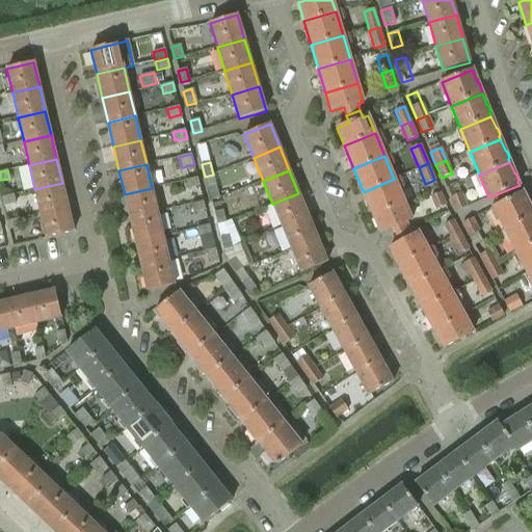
[(187,189),(200,186),(197,178),(185,181),(187,189)]
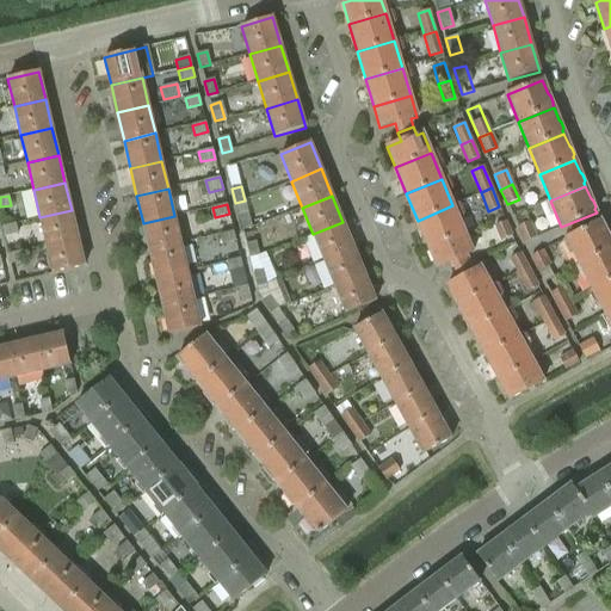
[(418,221),(429,247),(464,233),(452,205),(418,221)]
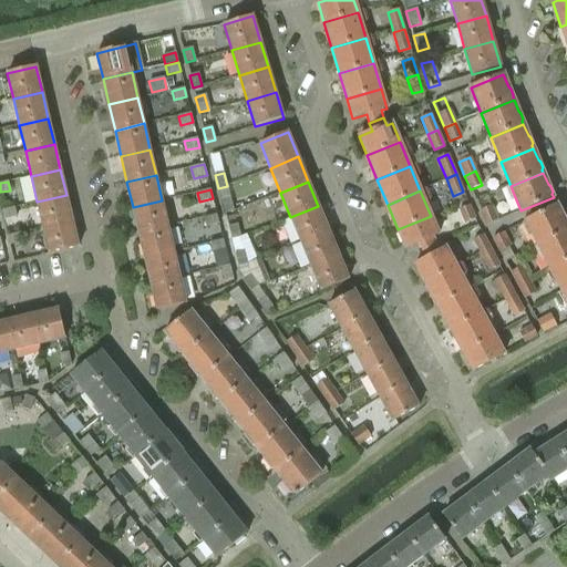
[(43,227),(72,220),(66,195),(37,202),(43,227)]
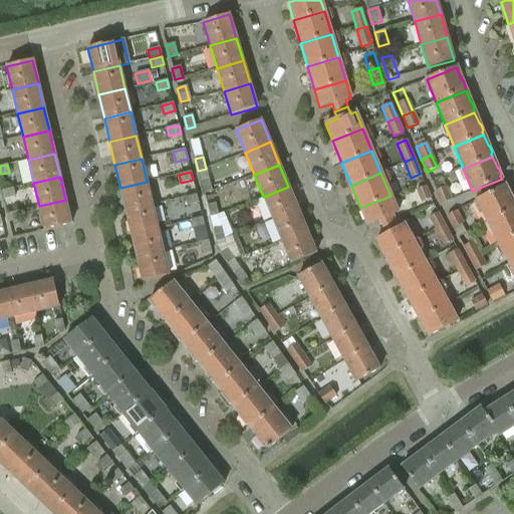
[(201,182),(204,194),(212,192),(209,180),(201,182)]
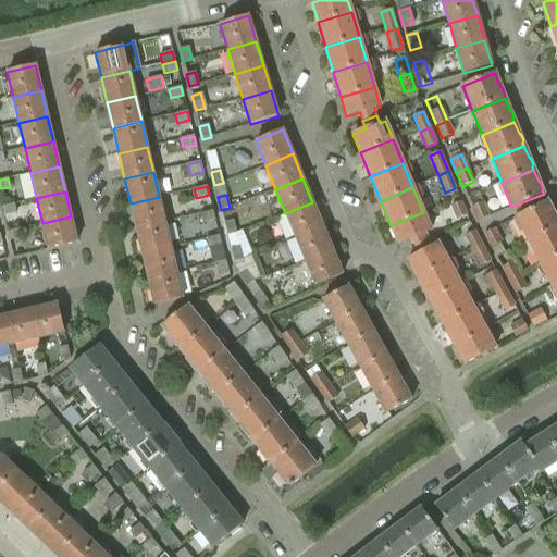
[(136,229),(164,222),(159,197),(131,203),(136,229)]
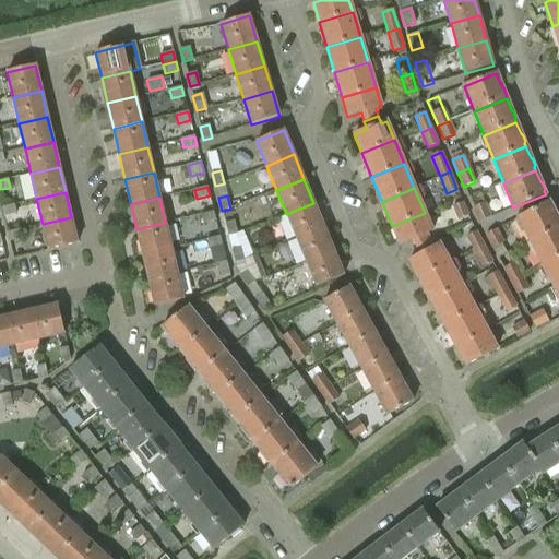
[(458,219),(468,215),(463,202),(452,206),(458,219)]
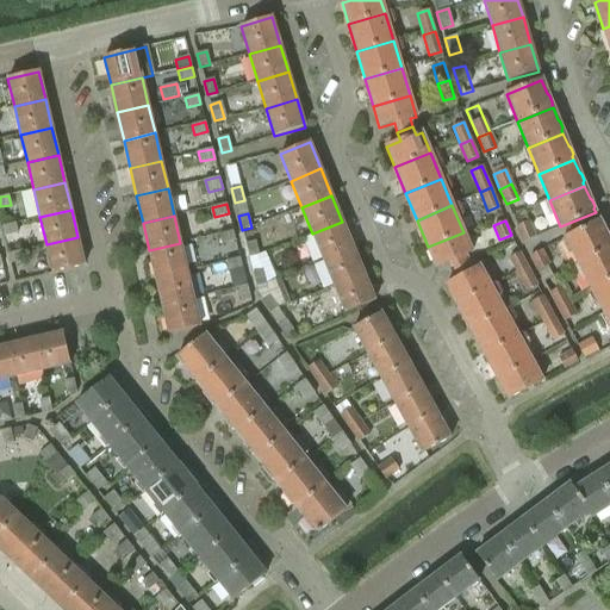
[(579,265),(609,248),(609,238),(608,235),(605,232),(599,221),(565,238),(579,265)]
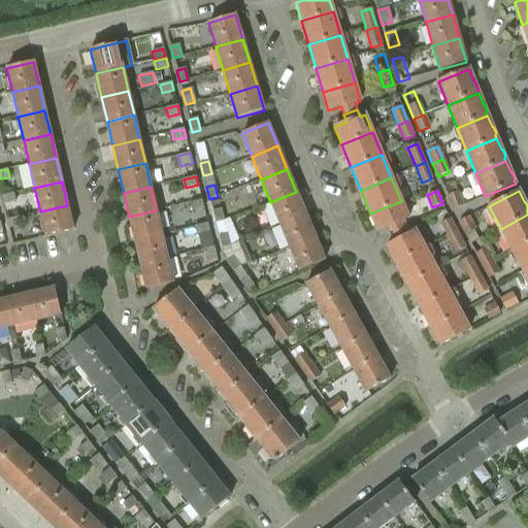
[(296,192),(270,202),(279,225),(305,215),(296,192)]
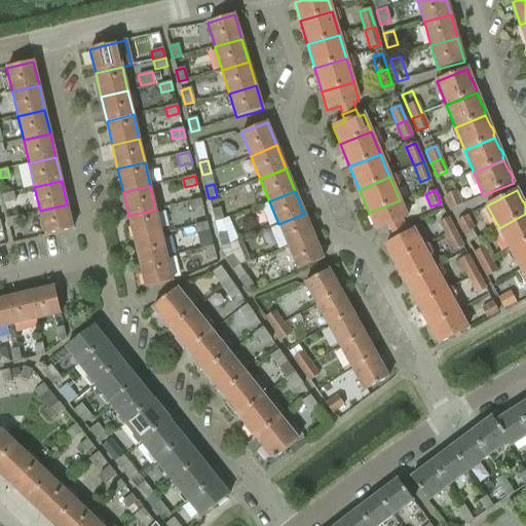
[(455,191),(445,195),(450,209),(460,204),(455,191)]
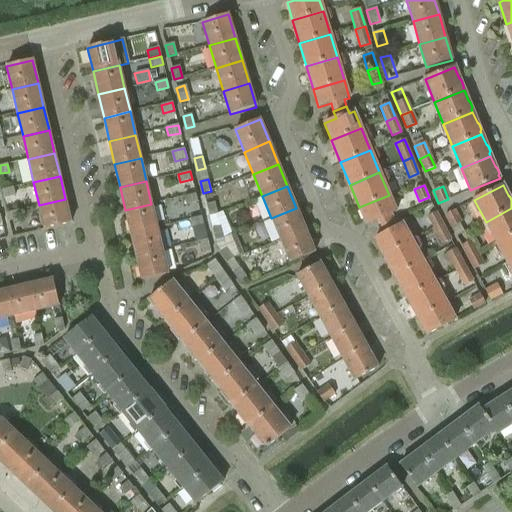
[(1,190),(3,198),(15,195),(13,187),(1,190)]
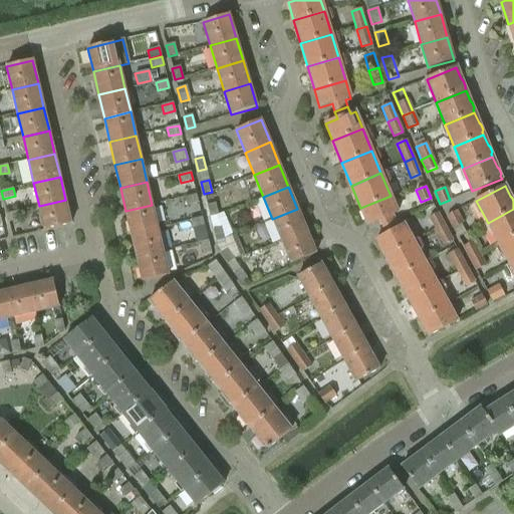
[(187,206),(199,203),(197,195),(185,198),(187,206)]
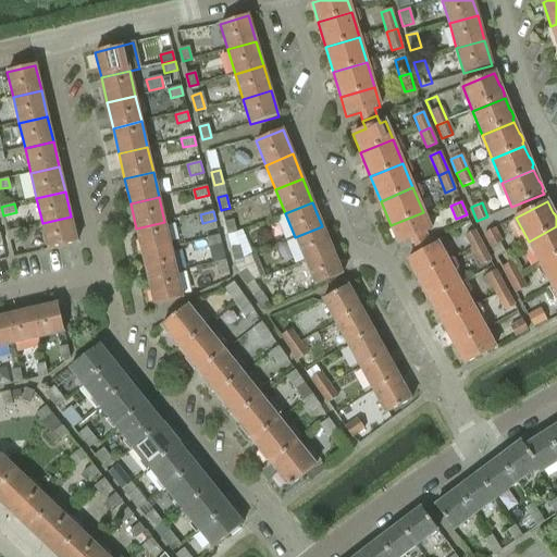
[(431,231),(423,212),(391,225),(398,244),(411,238),(415,246),(429,239),(425,233),(431,231)]
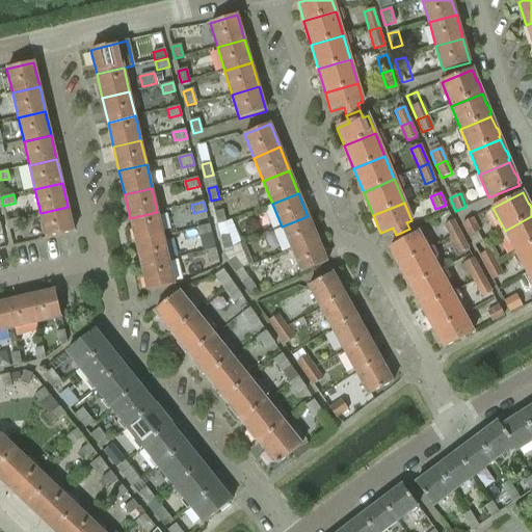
[(68,207),(41,213),(46,238),(74,232),(68,207)]
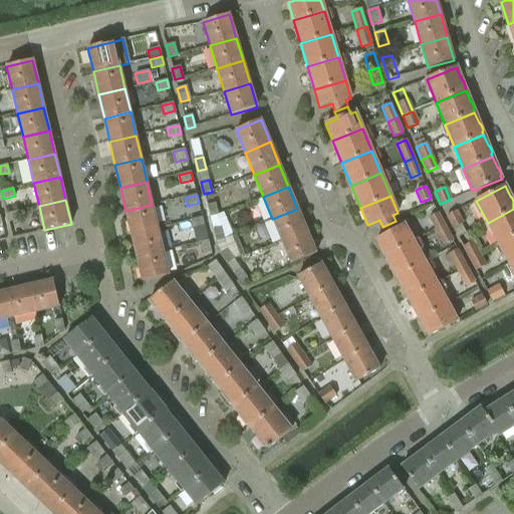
[(207,206),(210,217),(218,215),(215,203),(207,206)]
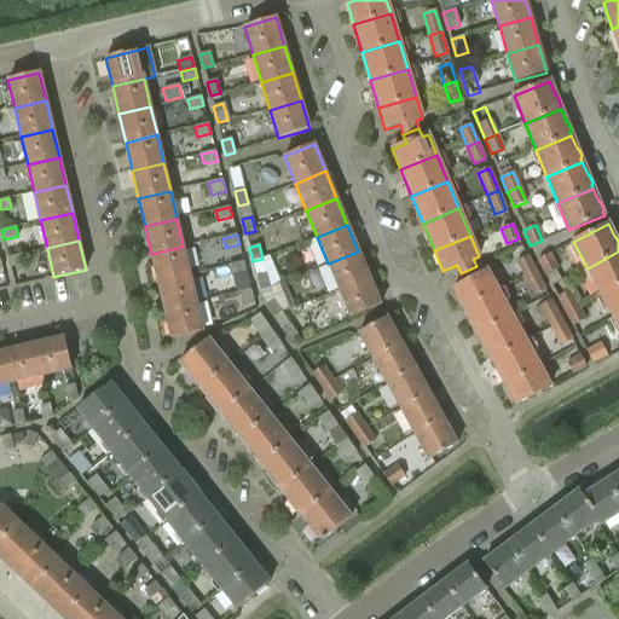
[(158,282),(190,275),(183,247),(151,254),(158,282)]
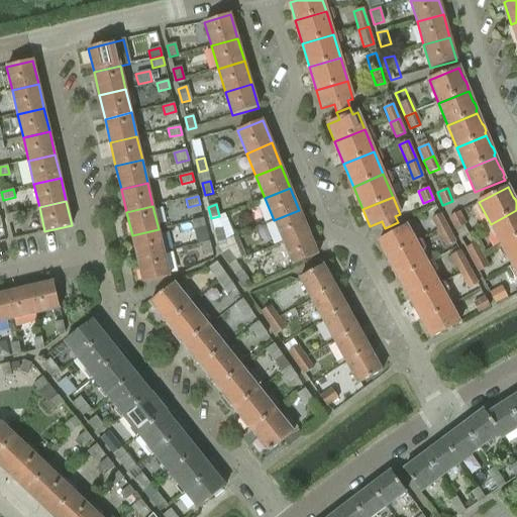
[(299,210),(274,220),(283,242),(308,232),(299,210)]
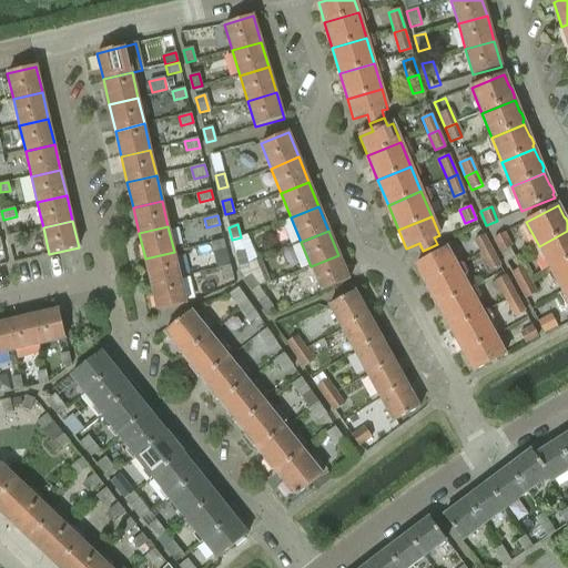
[(551,270),(567,260),(567,231),(539,246),(551,270)]
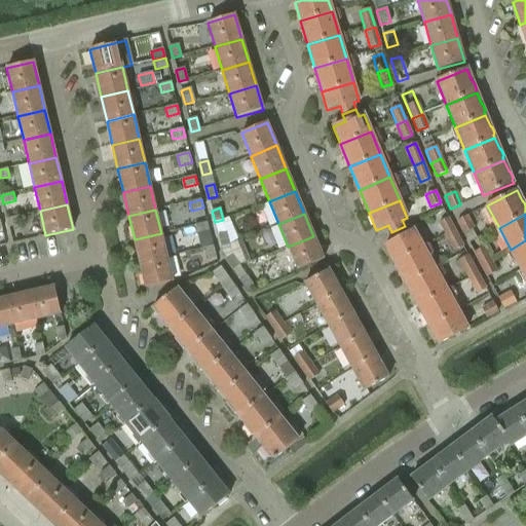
[(6,219),(8,227),(21,224),(19,216),(6,219)]
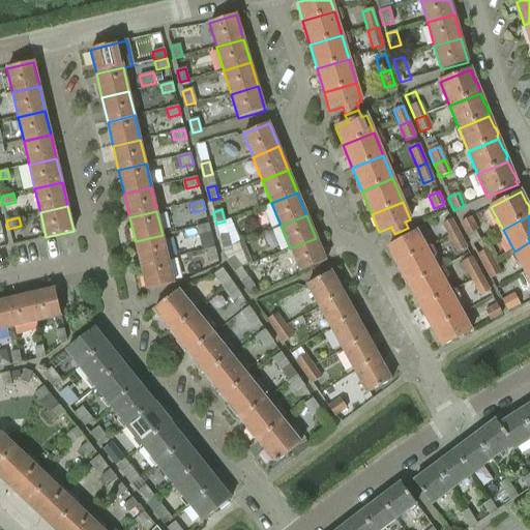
[(461,223),(467,235),(476,230),(470,217),(461,223)]
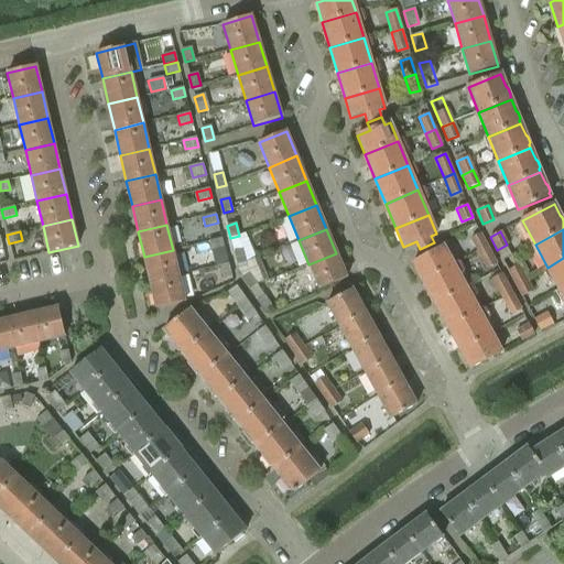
[(479,255),(488,249),(480,234),(470,239),(479,255)]
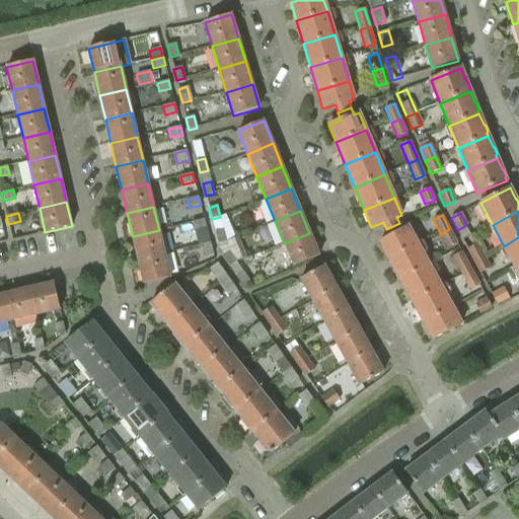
[(195,230),(206,227),(204,219),(193,222),(195,230)]
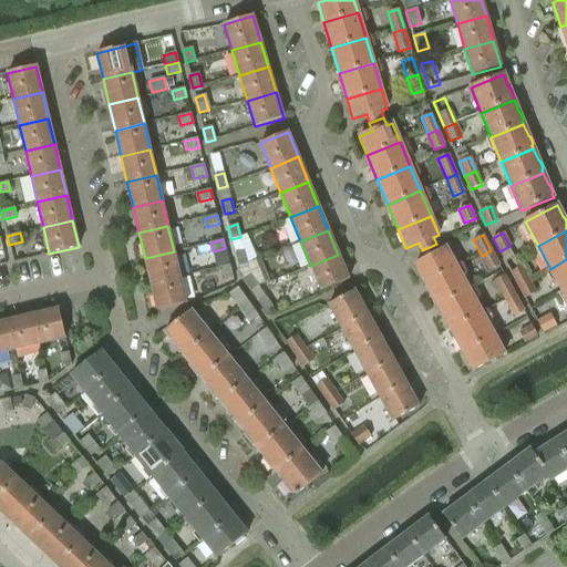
[(440,250),(436,244),(422,250),(426,258),(414,265),(424,282),(455,266),(445,248),(440,250)]
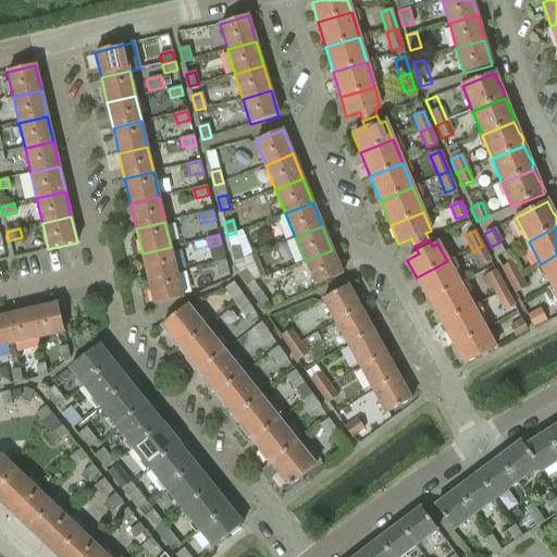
[(239,246),(231,248),(234,261),(243,259),(239,246)]
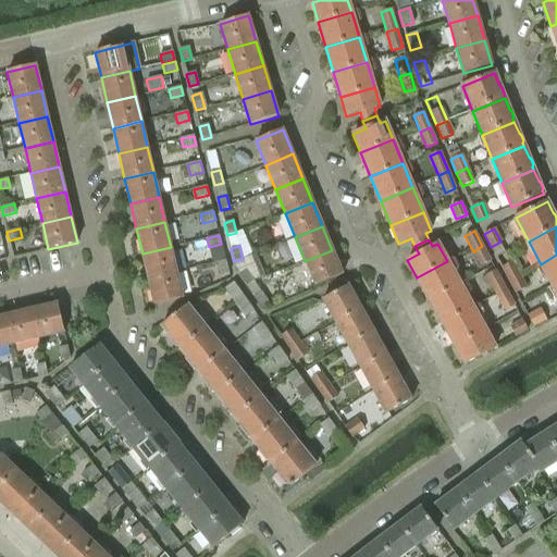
[(482,246),(473,251),(481,265),(490,261),(482,246)]
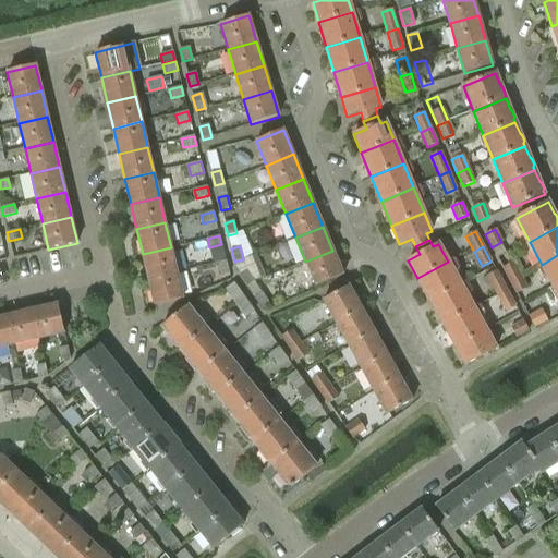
[(148,279),(177,273),(171,247),(143,254),(148,279)]
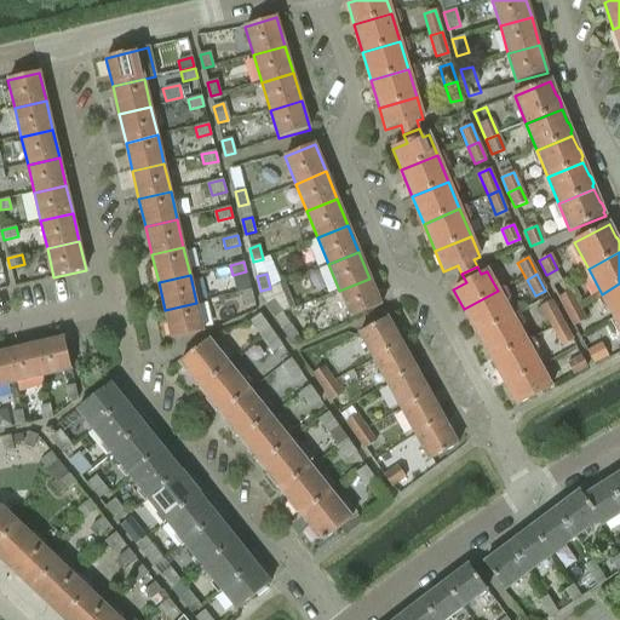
[(369,279),(339,291),(351,319),(382,305),(369,279)]
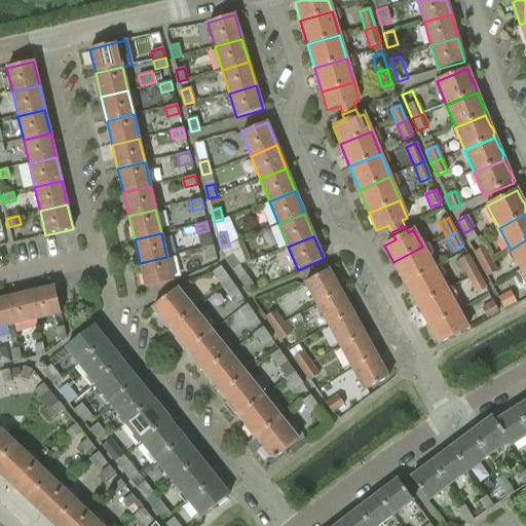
[(522,271),(525,268),(525,240),(511,250),(522,271)]
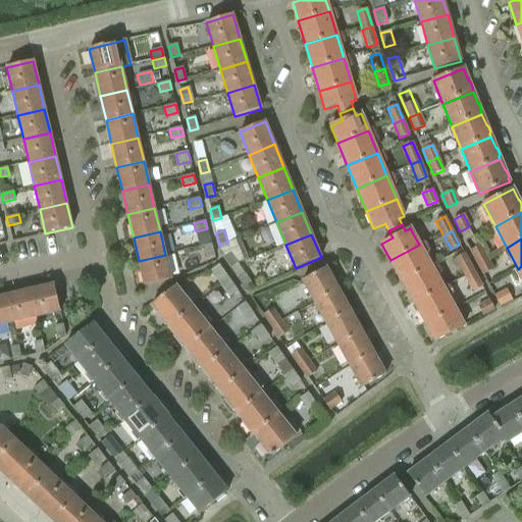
[(203,246),(206,258),(214,256),(211,244),(203,246)]
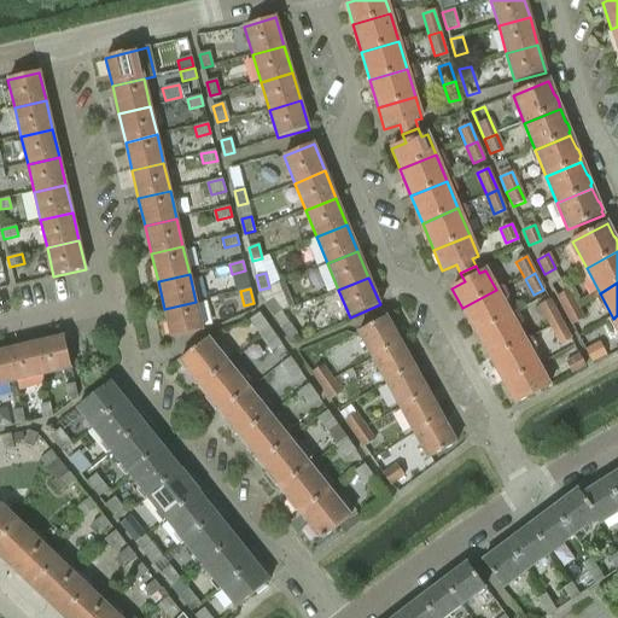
[(462,308),(477,333),(511,315),(496,290),(462,308)]
